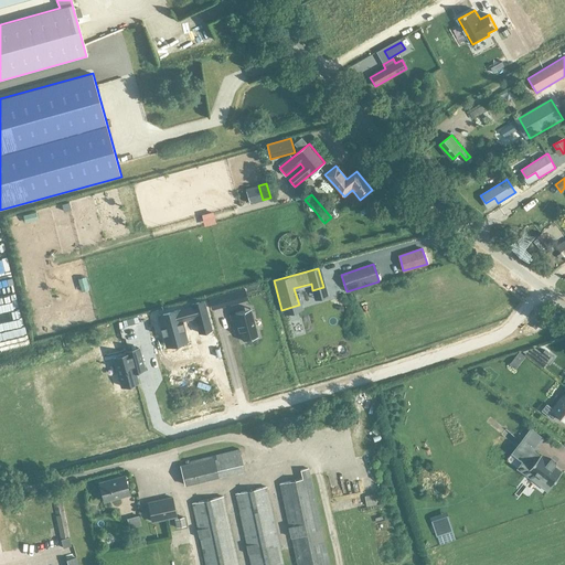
[(226,294),(230,304),(240,301),(237,290),(226,294)]
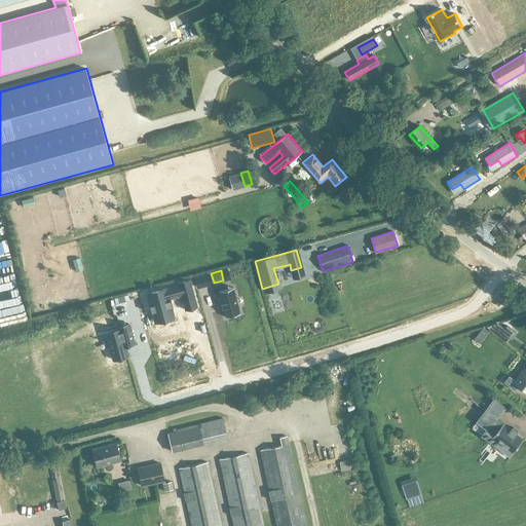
[(178,283),(179,286),(166,290),(166,289),(147,294),(155,323),(174,316),(170,299),(182,295),(185,309),(196,306),(189,279),(178,283)]
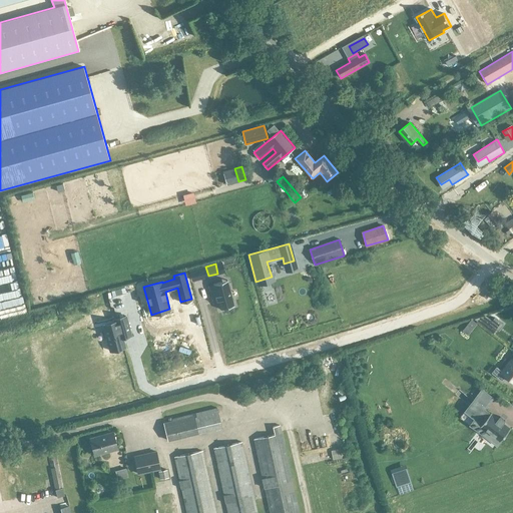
[(230,280),(212,285),(216,302),(217,302),(221,301),(223,309),(237,305),(230,280)]
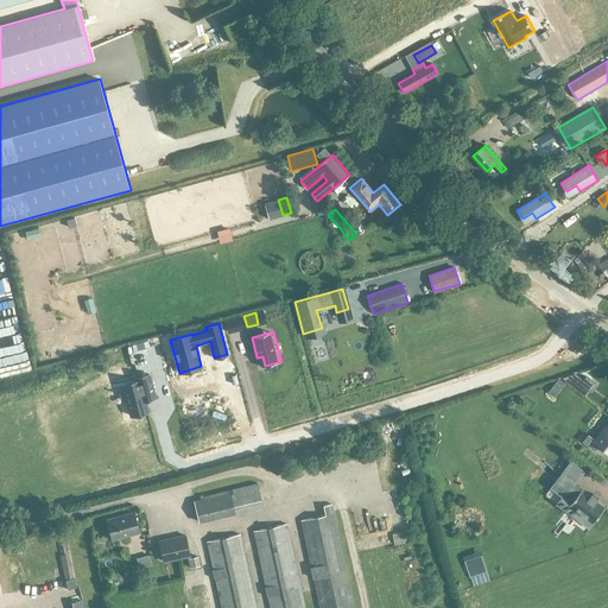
[(134,352),(150,348),(147,341),(132,346),(134,352)]
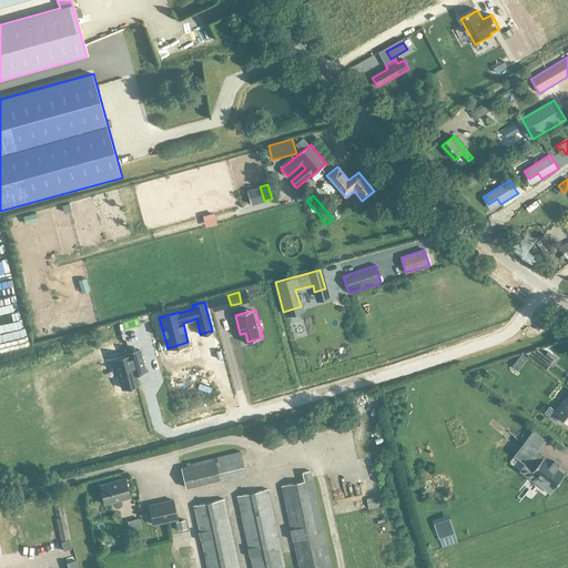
[(146,371),(141,348),(124,353),(125,356),(113,359),(122,388),(140,383),(137,374),(146,371)]
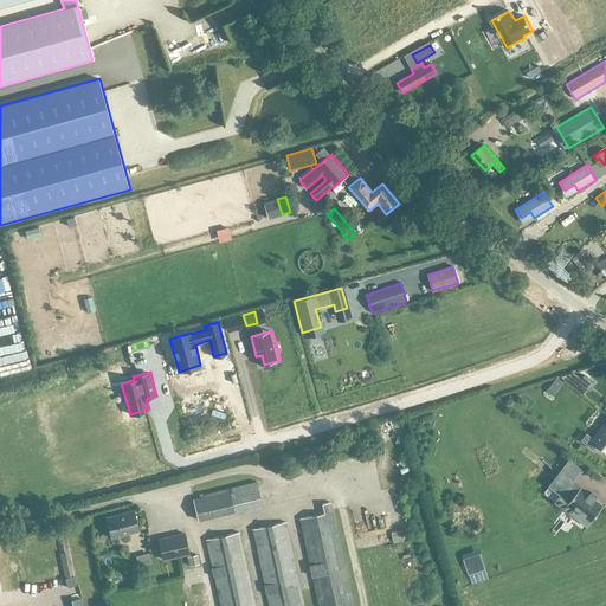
[(582,380),(575,374),(563,378),(572,385),(584,394),(587,389),(584,386),(580,382),(581,381),(582,380)]
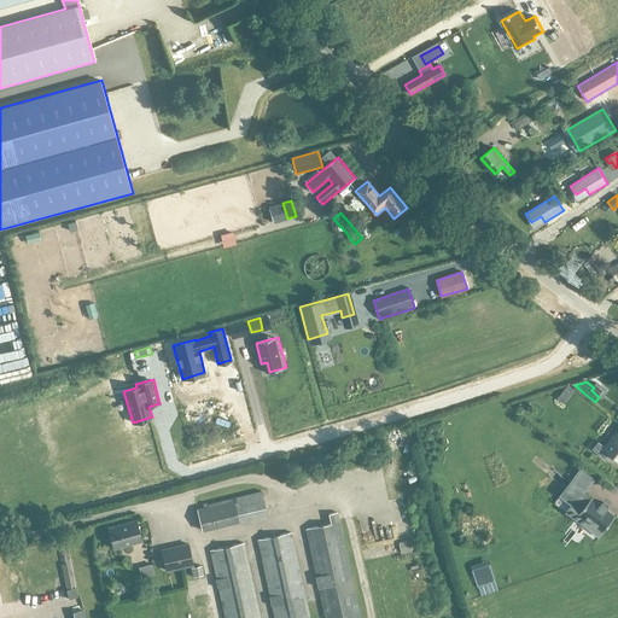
[(601,386),(596,383),(594,388),(593,389),(592,390),(595,394),(601,386)]
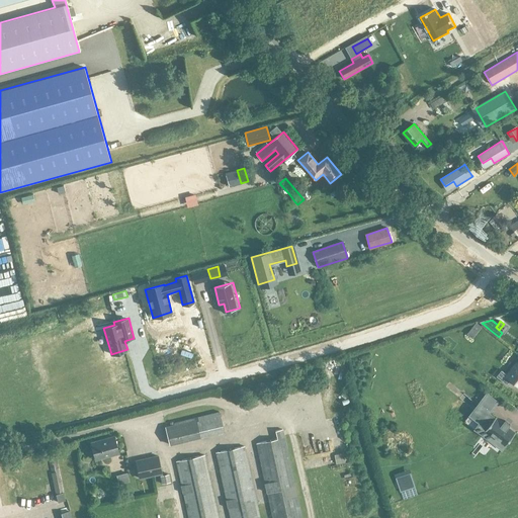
[(472,327),(479,332),(482,327),(477,323),(472,327)]
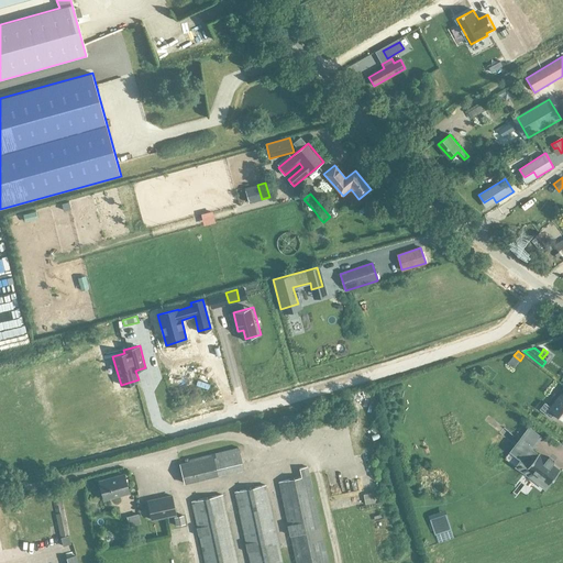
[(562,394),(552,408),(545,403),(540,409),(551,418),(555,411),(562,417),(562,394)]
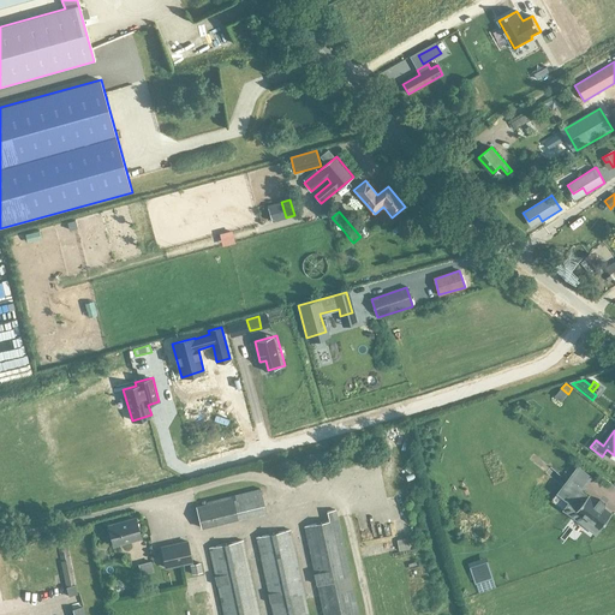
[(589,496),(587,495),(581,490),(586,484),(592,477),(579,466),(573,475),(553,500),(597,533),(613,514),(604,507),(607,505),(601,500),(598,502),(589,495),(589,496)]
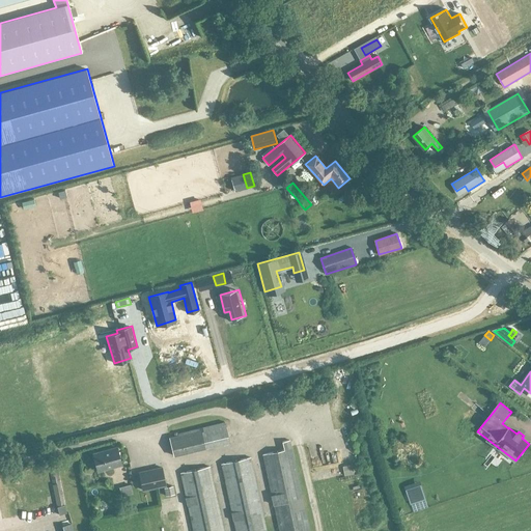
[(178,435),(169,437),(173,455),(229,442),(224,422),(178,432),(178,435)]
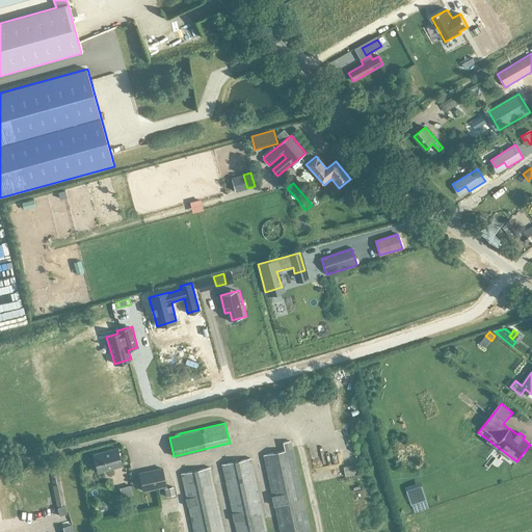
[(285,450),(263,454),(280,531),(311,531),(309,519),(300,484),(299,484),(290,441),(283,443),(285,450)]
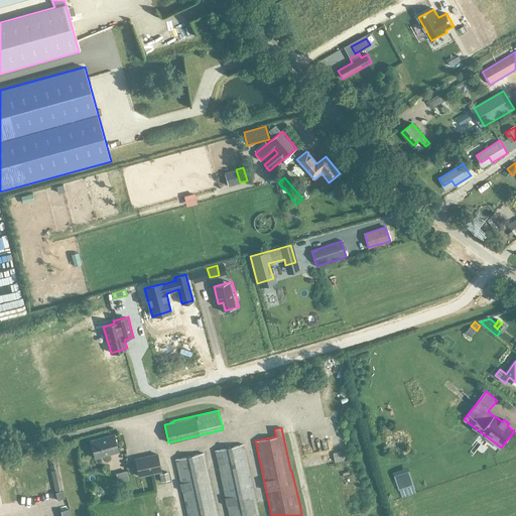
[(114,434),(91,440),(96,460),(119,454),(114,434)]
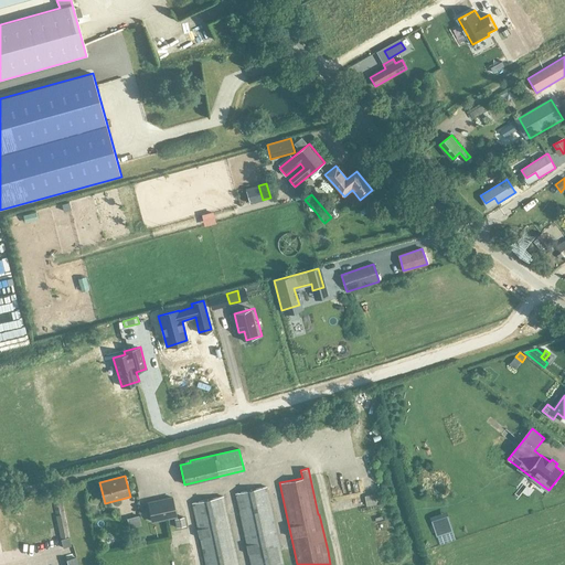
[(266,486),(235,492),(247,547),(251,564),(284,564),(280,547),(276,524),(275,524),(266,486)]
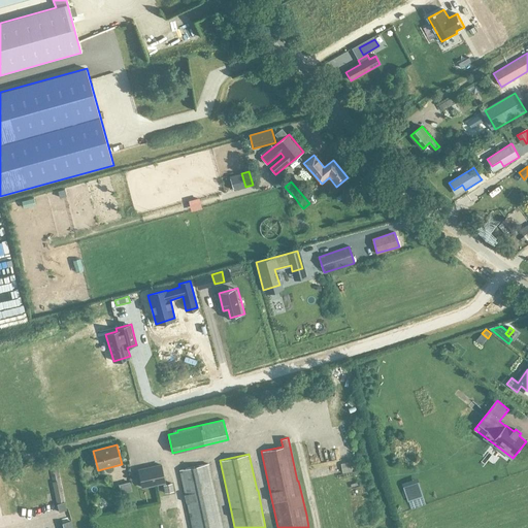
[(160,464),(138,469),(142,490),(165,485),(160,464)]
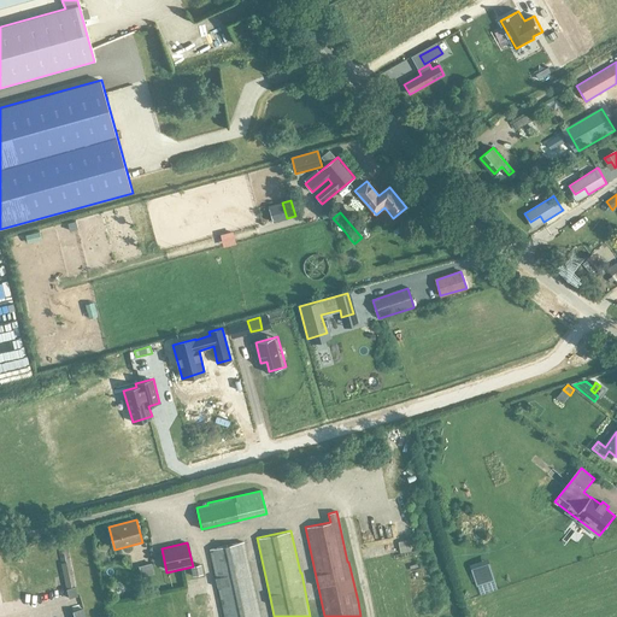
[(245,542),(210,550),(224,616),(260,616),(257,598),(253,582),(245,542)]
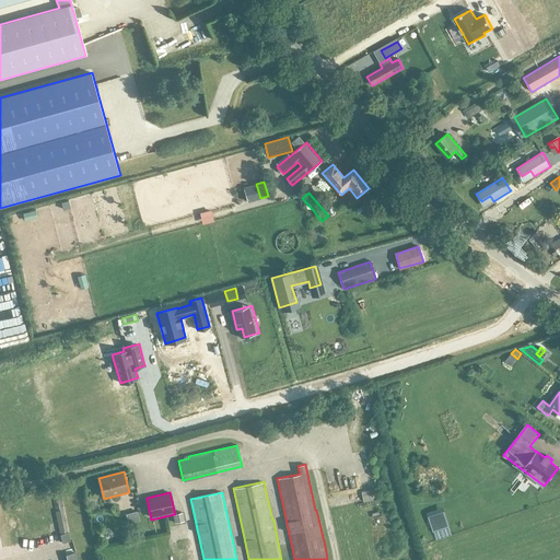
[(372,499),(362,501),(365,513),(375,510),(372,499)]
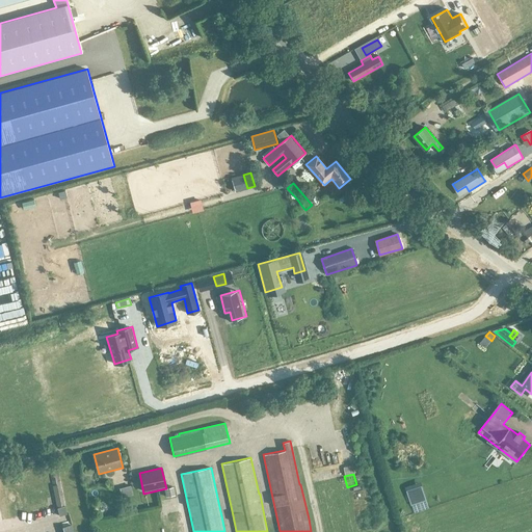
[(411,504),(425,500),(421,486),(407,490),(411,504)]
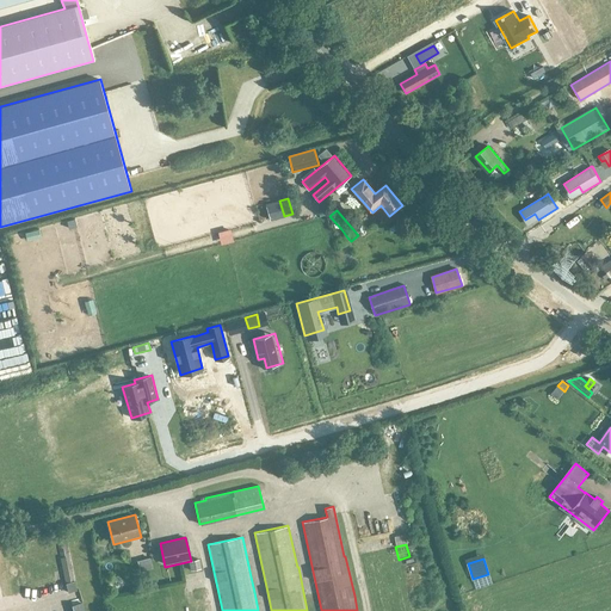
[(201,568),(199,560),(189,562),(191,571),(201,568)]
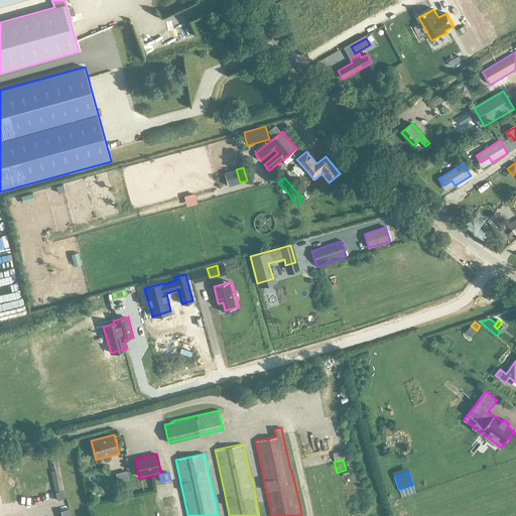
[(63,489),(55,490),(57,500),(66,499),(63,489)]
